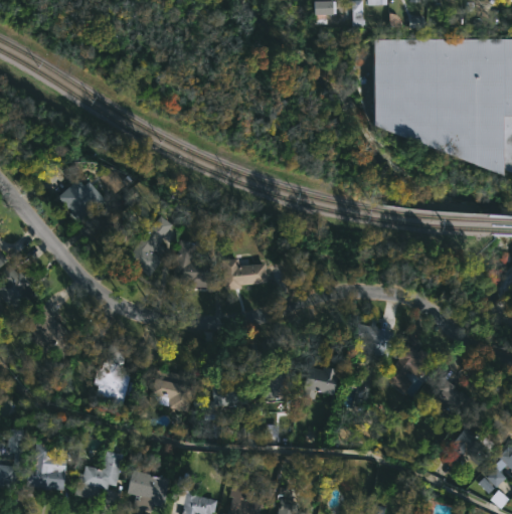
[(336,1),(336,15),(329,15),(329,24),(317,24),(315,1),(336,1)]
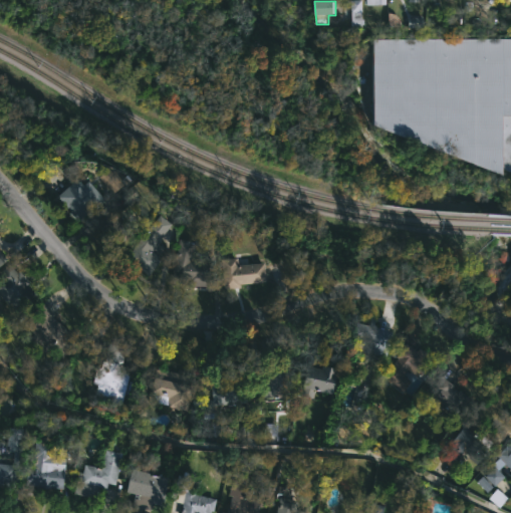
[(363,1),(352,1),(352,26),(362,26),(363,1)]
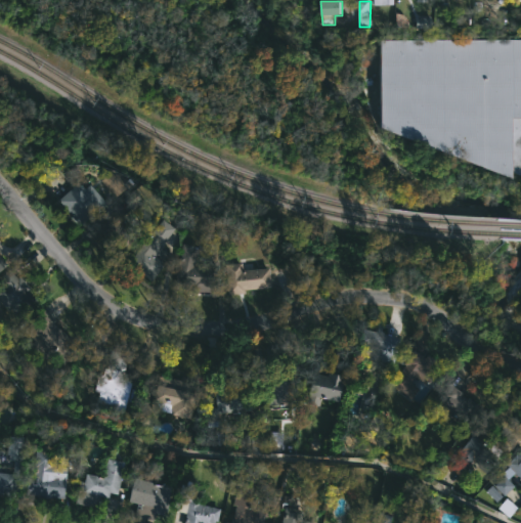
[(417,29),(432,29),(433,18),(418,18),(417,29)]
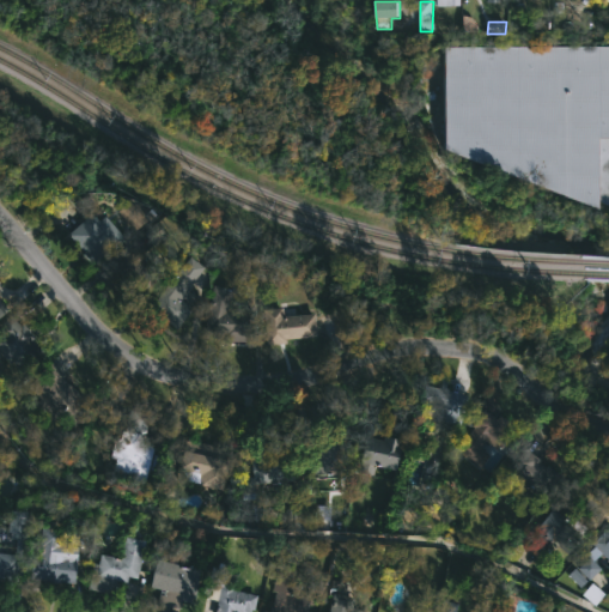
[(608,206),(597,201),(597,208),(445,150),(446,46),(608,46),(608,206)]
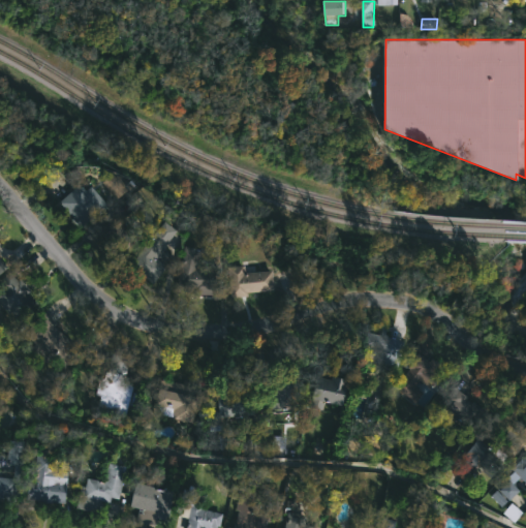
[(109,186),(116,189),(120,178),(112,176),(109,186)]
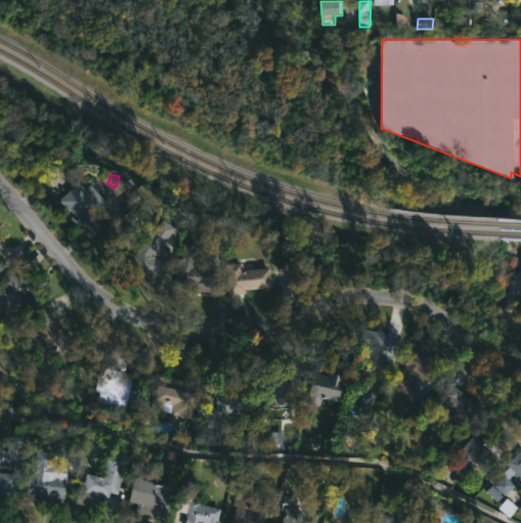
[(80,183),(85,189),(90,184),(103,200),(78,222),(58,201),(80,183)]
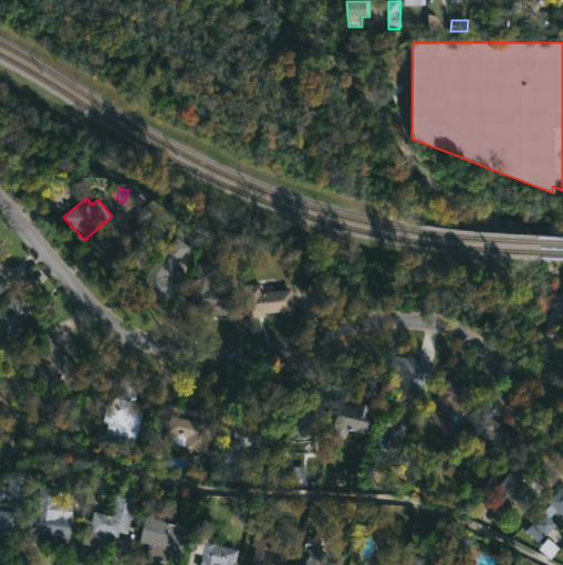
[(137,249),(117,267),(101,248),(121,230),(137,249)]
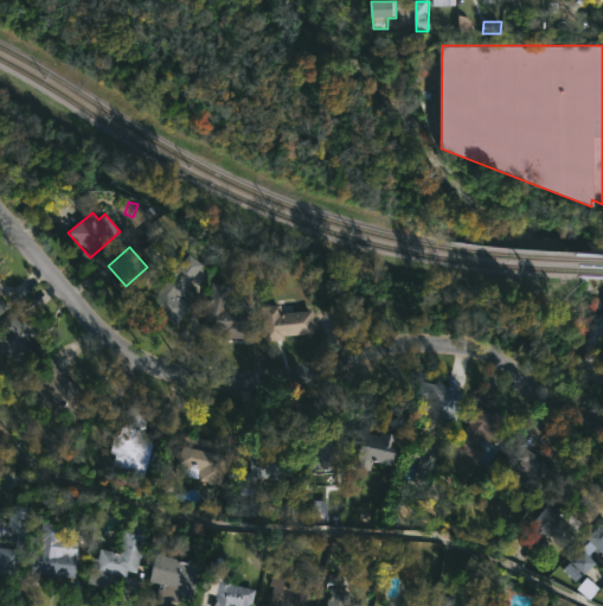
[(191,281),(187,285),(185,284),(177,294),(194,308),(179,329),(149,305),(188,255),(203,266),(191,281)]
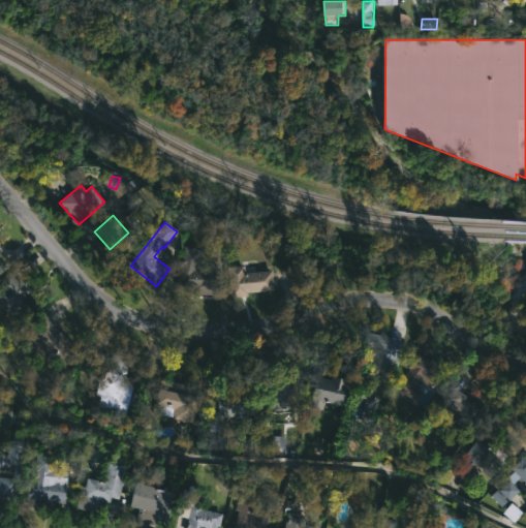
[(0,276),(9,269),(0,257),(0,241),(1,240),(0,238),(0,276)]
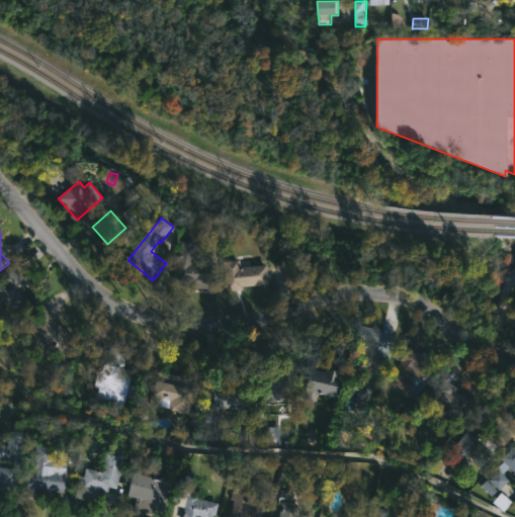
[(216,264),(211,290),(174,285),(180,243),(197,245),(195,261),(216,264)]
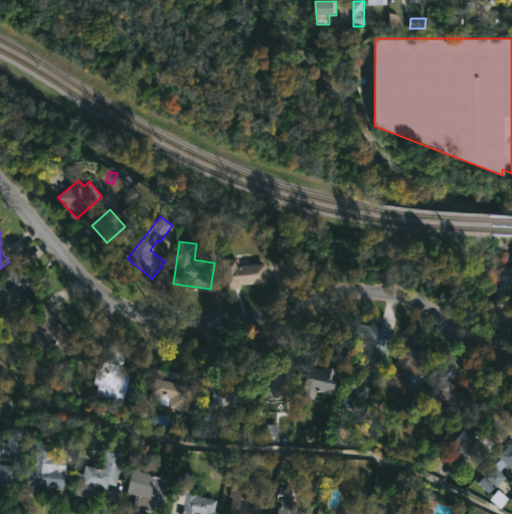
[(238,261),(239,267),(265,264),(267,284),(226,291),(222,261),(238,259),(238,261)]
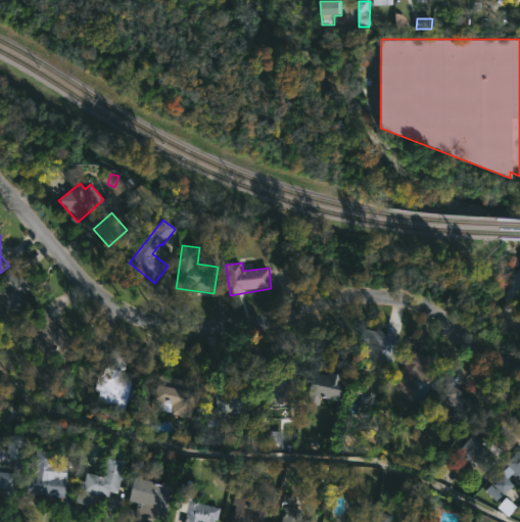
[(12,273),(17,278),(18,276),(29,287),(27,290),(34,297),(14,316),(0,300),(0,286),(1,286),(0,285),(0,279),(9,270),(12,273)]
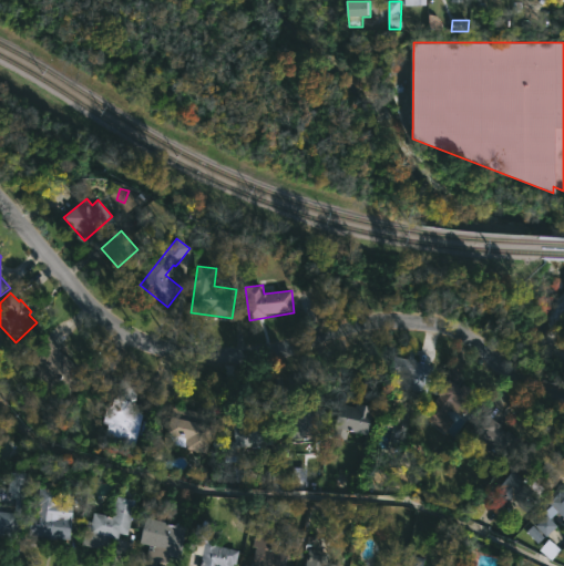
[(86,376),(68,398),(47,379),(44,381),(34,372),(38,369),(27,360),(48,336),(61,348),(59,351),(86,376)]
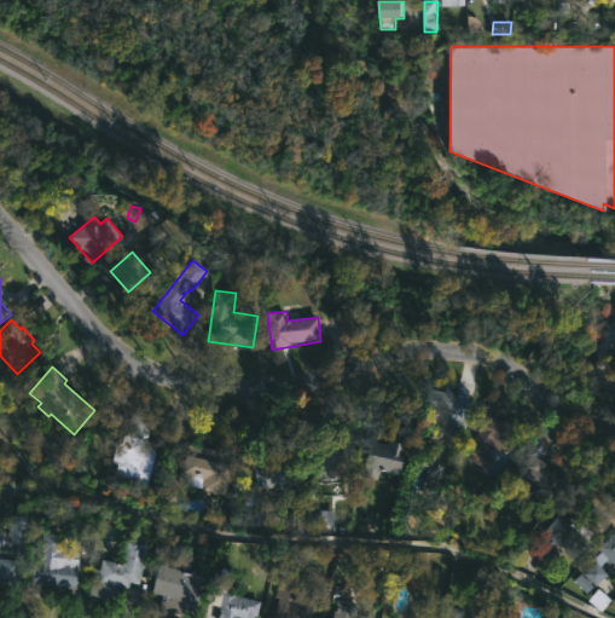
[(473,400),(464,432),(422,420),(430,388),(473,400)]
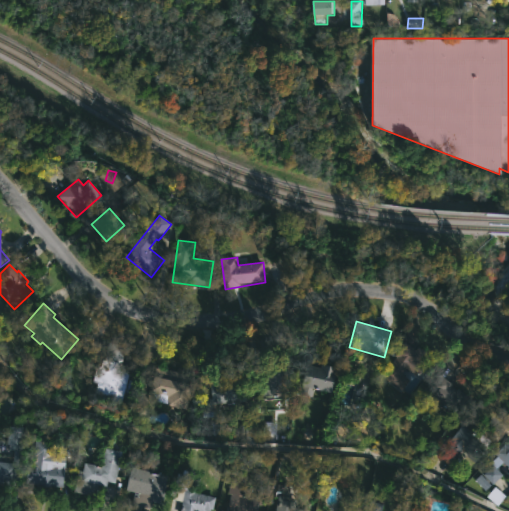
[(430,368),(420,380),(407,369),(403,374),(412,382),(404,393),(383,376),(397,359),(394,357),(401,348),(396,345),(407,330),(427,346),(423,351),(425,353),(420,360),(430,368)]
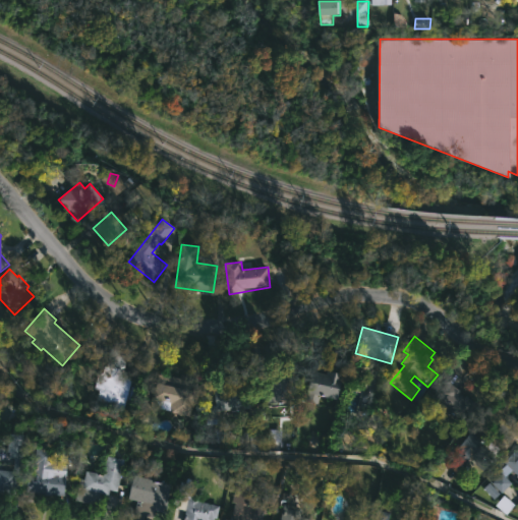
[(130,353),(124,379),(133,381),(125,412),(98,405),(100,397),(95,395),(100,376),(104,377),(106,367),(108,367),(113,349),(130,353)]
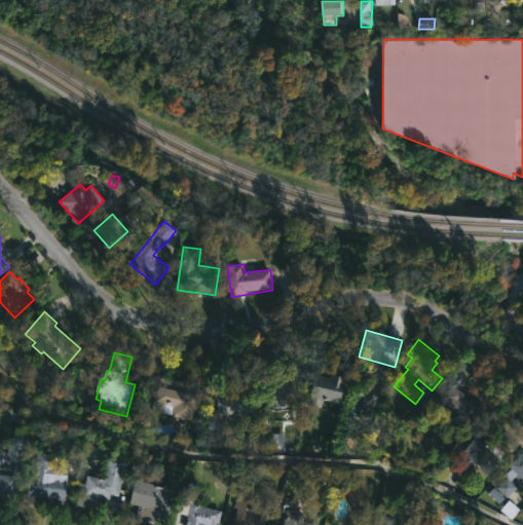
[(342,378),(337,404),(307,397),(312,375),(327,378),(328,375),(342,378)]
